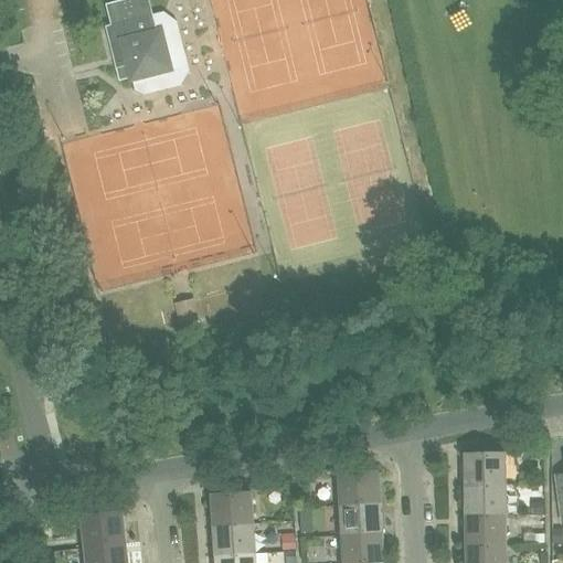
[(156,29),(148,0),(113,0),(104,2),(109,24),(104,25),(115,67),(125,65),(129,81),(171,70),(161,28),(156,29)]
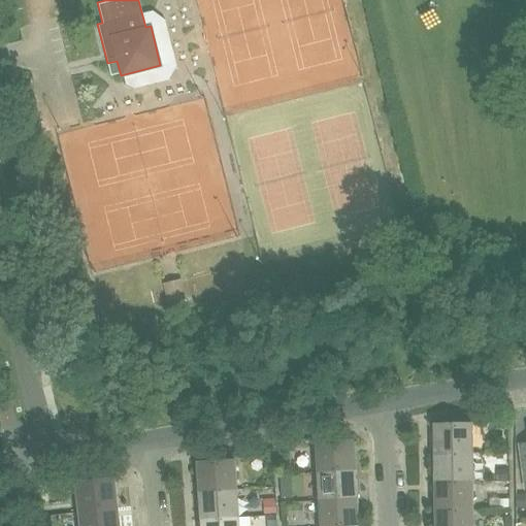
[(184,297),(179,283),(164,287),(167,301),(184,297)]
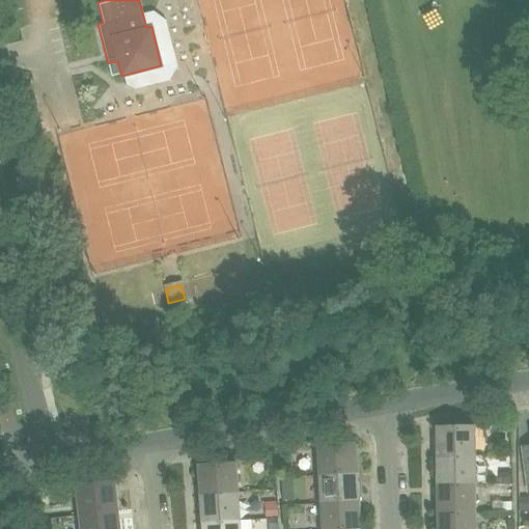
[(82,356),(92,354),(90,343),(80,346),(82,356)]
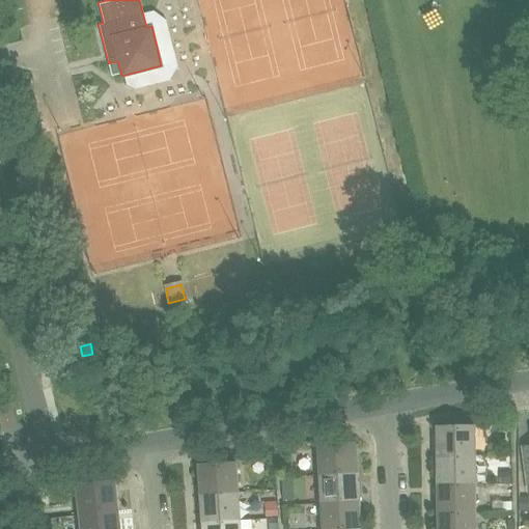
[(436,455),(474,455),(474,426),(436,426),(436,455)]
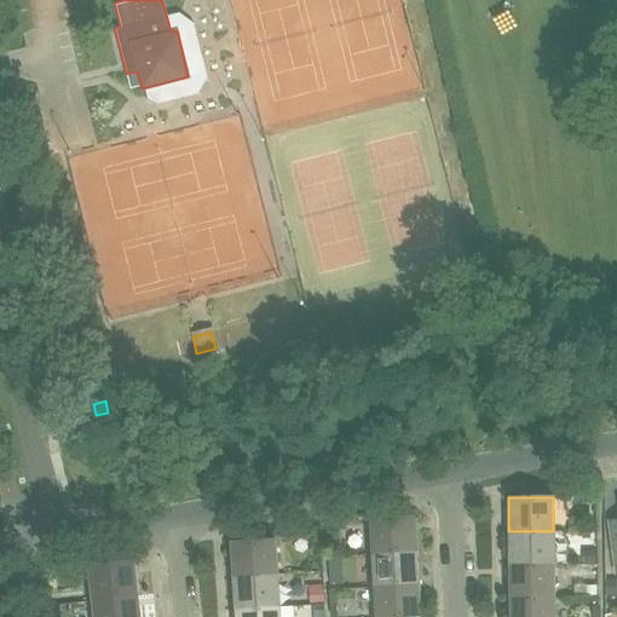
[(372,553),(416,551),(414,517),(369,518),(372,553)]
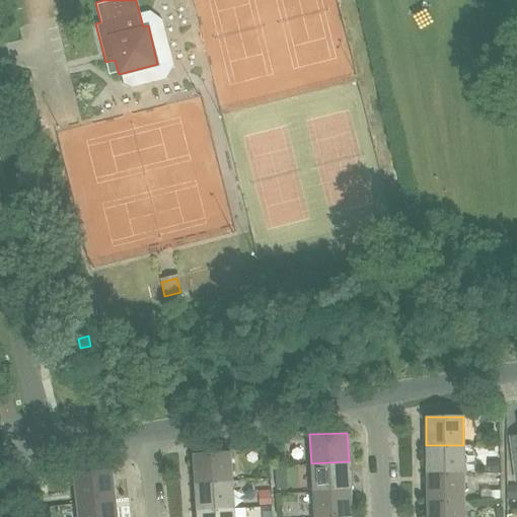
[(284,454),(284,442),(273,442),(273,454),(284,454)]
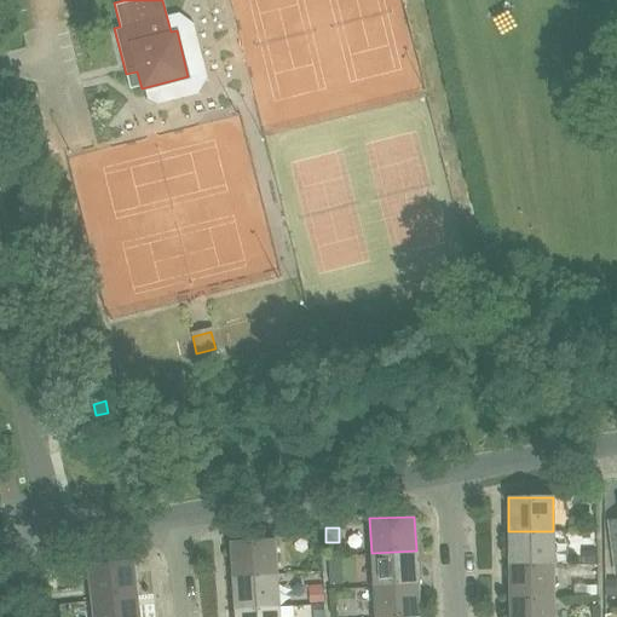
[(509,564),(553,564),(553,531),(508,531),(509,564)]
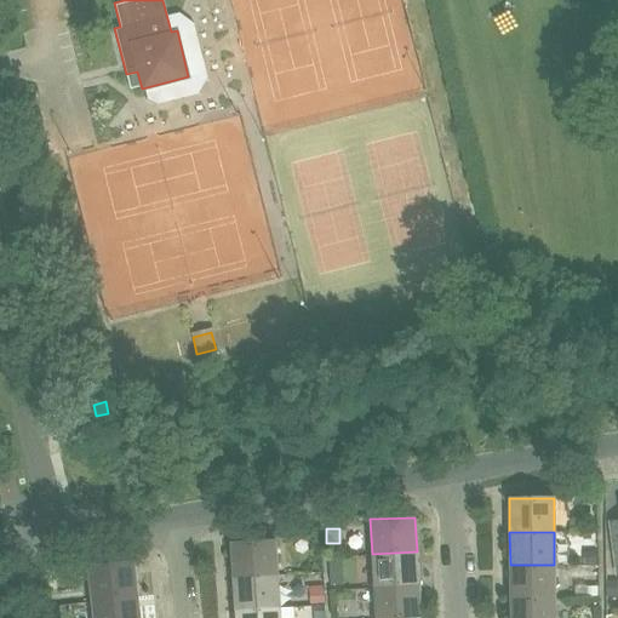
[(233,577),(278,574),(275,541),(232,543),(233,577)]
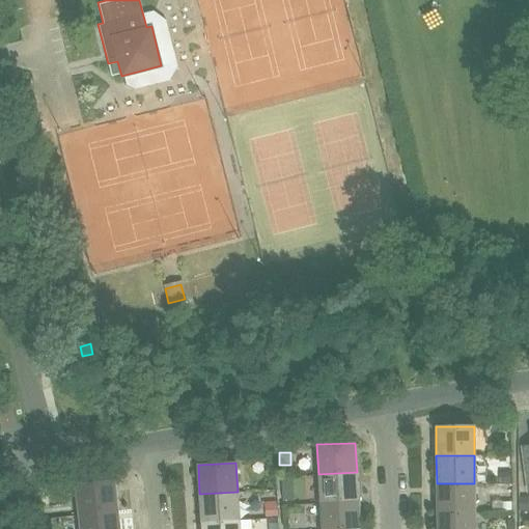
[(510,469),(498,469),(498,481),(510,481),(510,469)]
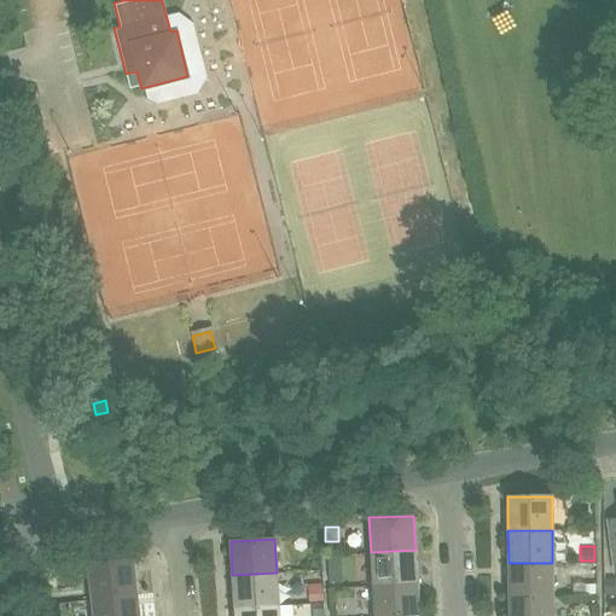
[(373,585),(417,582),(416,550),(371,552),(373,585)]
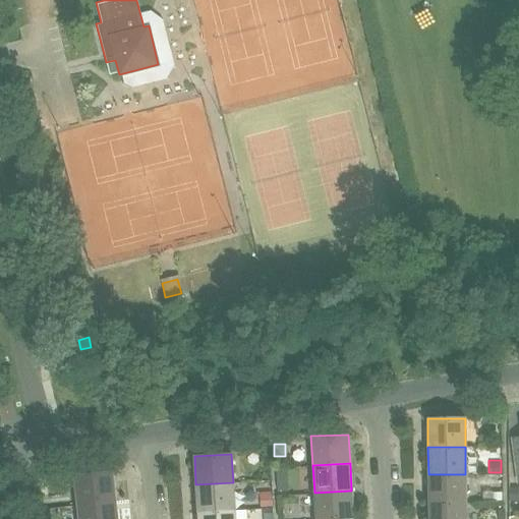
[(288,488),(286,467),(275,468),(277,489),(282,489),(288,488)]
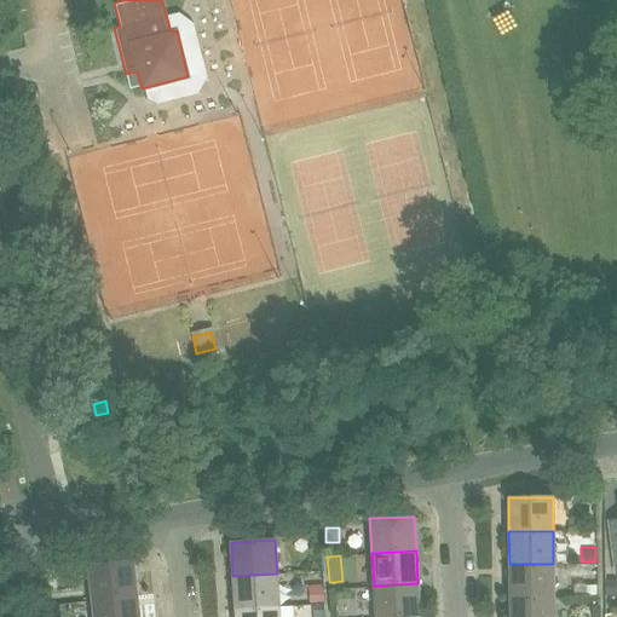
[(93,599),(137,593),(133,560),(90,565),(93,599)]
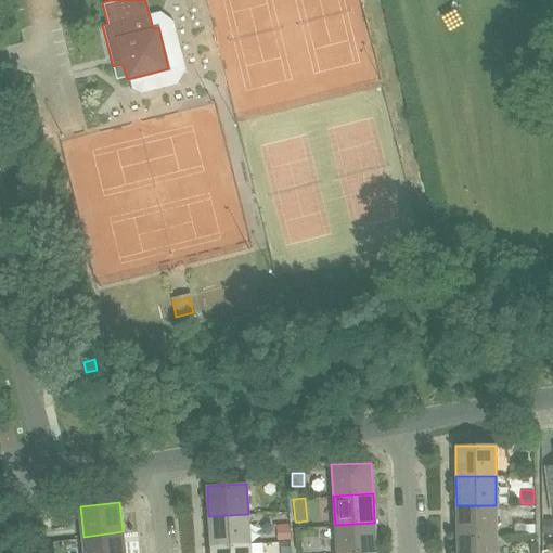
[(457,535),(497,535),(496,505),(457,505),(457,535)]
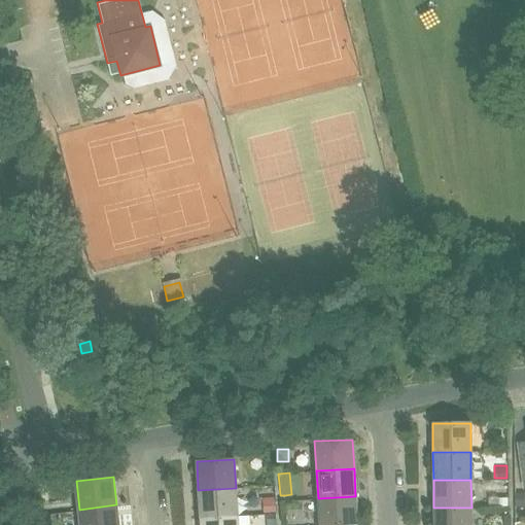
[(200,518),(237,516),(236,488),(198,490),(200,518)]
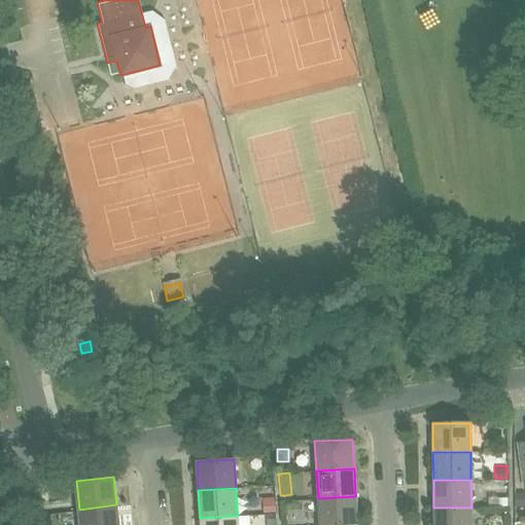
[(274,512),(273,496),(261,497),(263,513),(267,512),(274,512)]
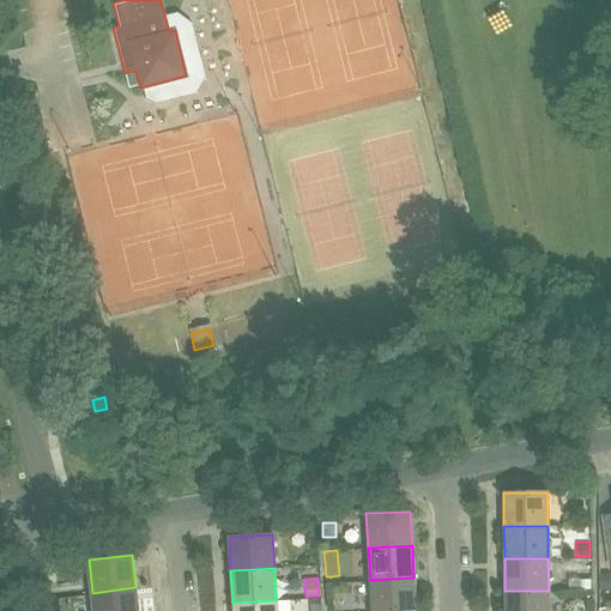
[(371,610),(398,610),(416,610),(413,578),(370,580),(371,610)]
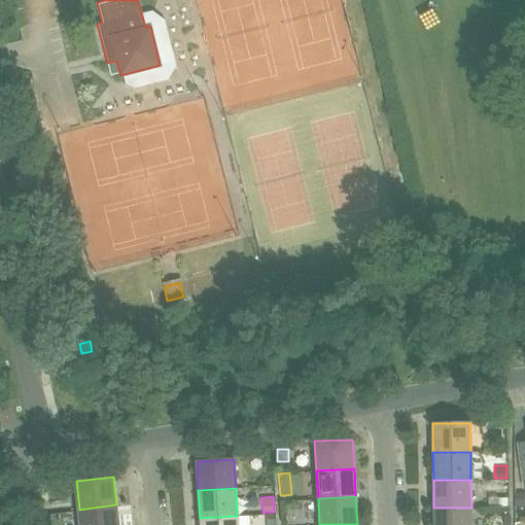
[(506,496),(498,496),(498,505),(506,505),(506,496)]
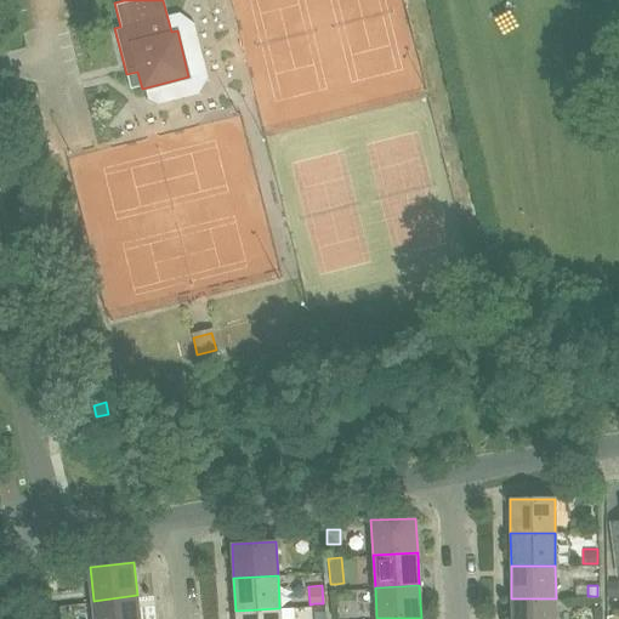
[(138,618),(137,595),(94,601),(95,618),(138,618)]
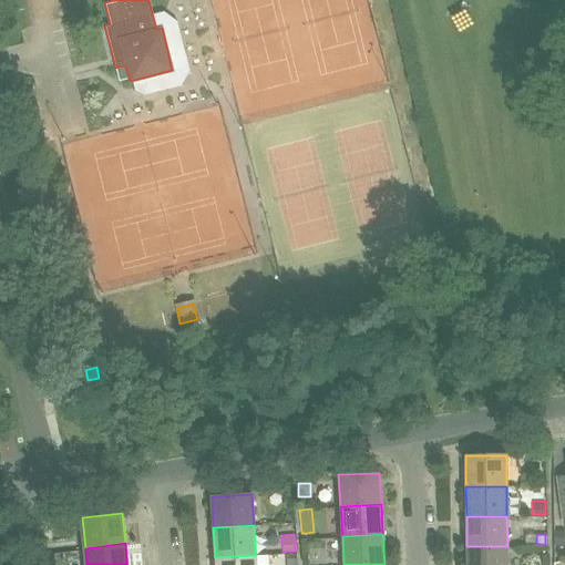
[(466,564),(506,564),(507,546),(466,546),(466,564)]
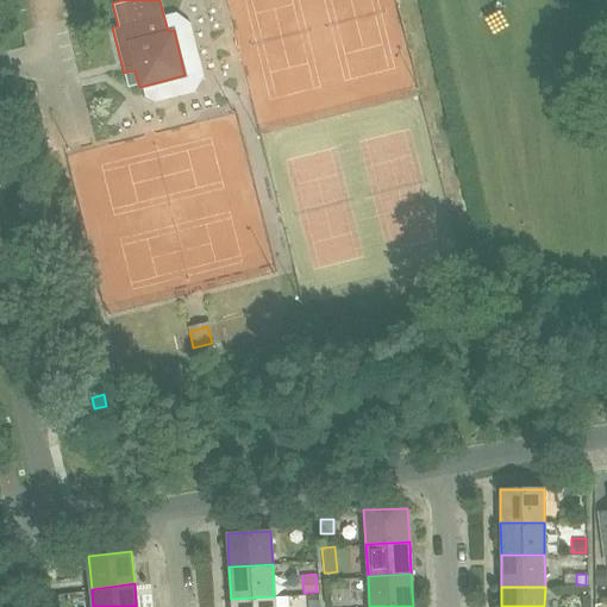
[(231,606),(275,606),(274,596),(231,599),(231,606)]
